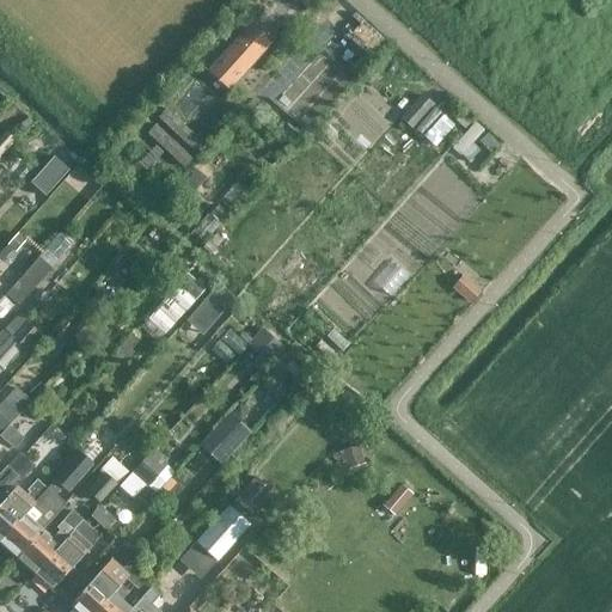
[(215,67),(232,81),(267,43),(250,29),(215,67)]
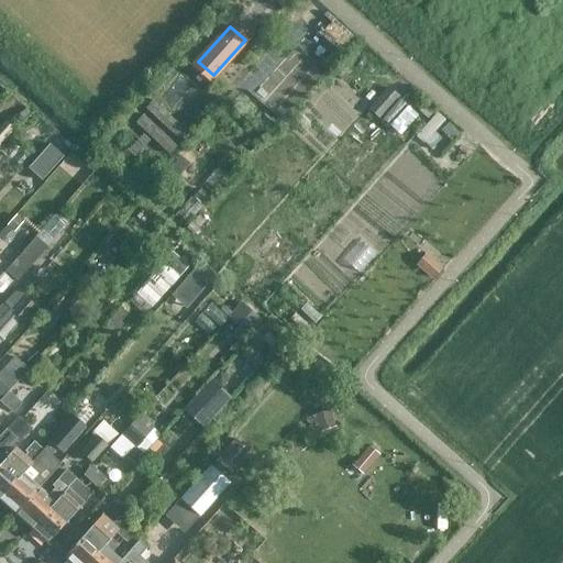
[(378,119),(398,97),(387,87),(367,108),(378,119)]
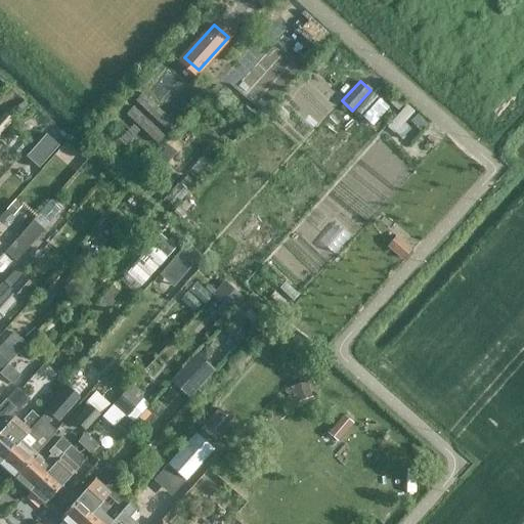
[(372,126),(388,107),(378,98),(361,117),(372,126)]
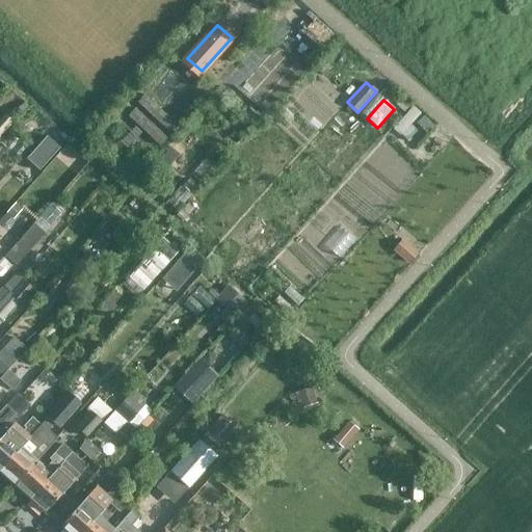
[(399,136),(419,113),(411,106),(392,129),(399,136)]
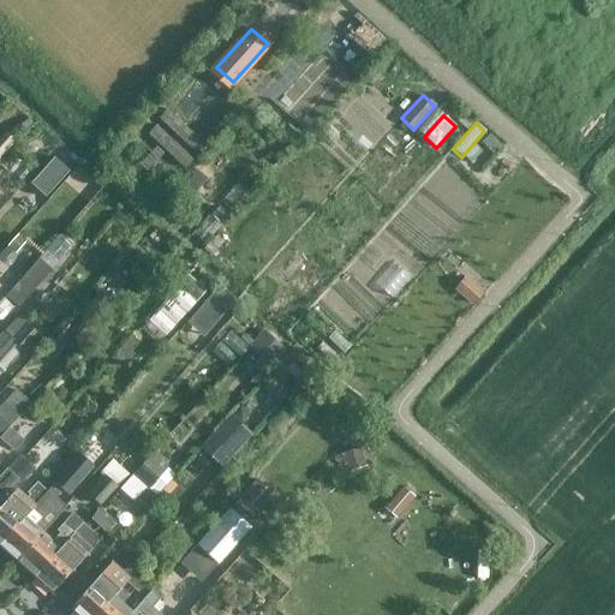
[(500,144),(488,133),(479,143),(490,154),(500,144)]
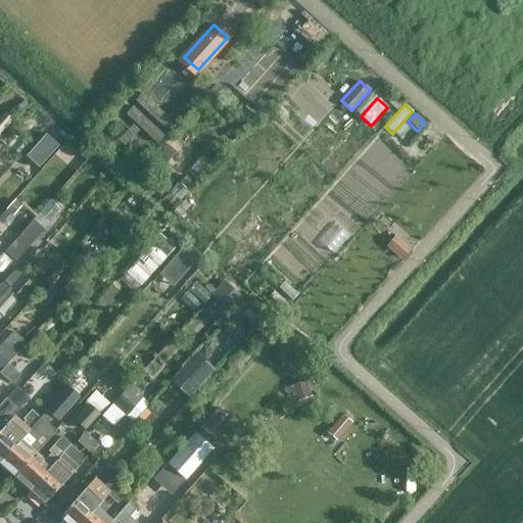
[(48,135),(30,157),(43,169),(61,145),(48,135)]
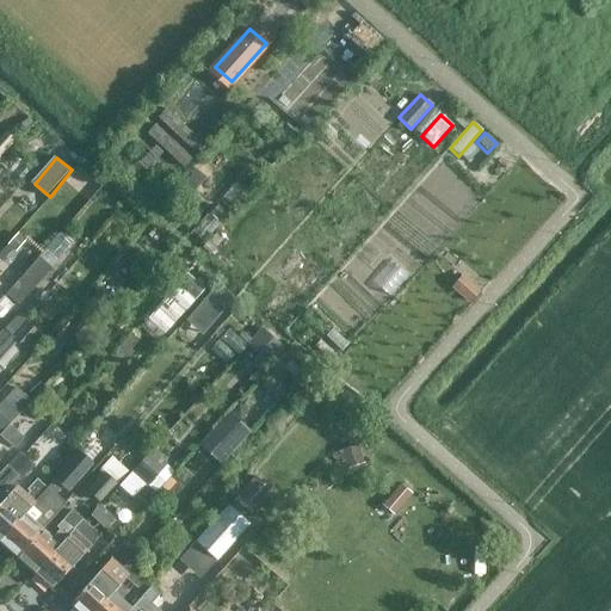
[(0,313),(6,318),(72,244),(60,233),(0,300),(0,313)]
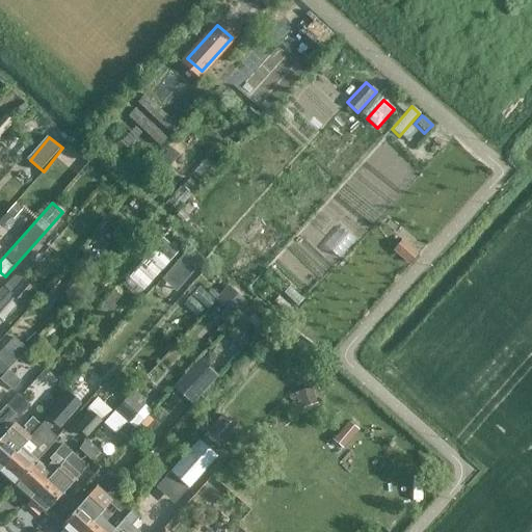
[(394,250),(407,263),(416,253),(402,240),(394,250)]
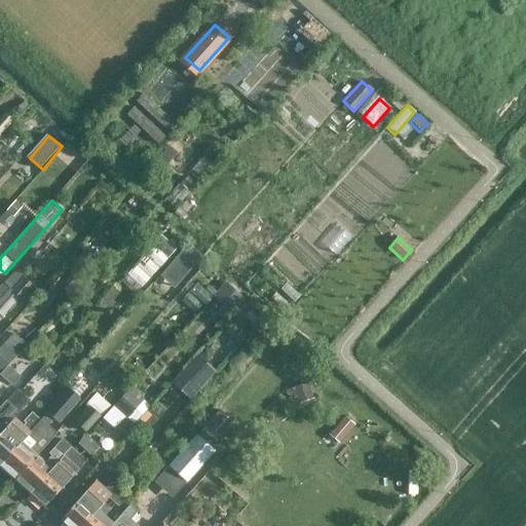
[(177,287),(198,255),(184,245),(161,276),(177,287)]
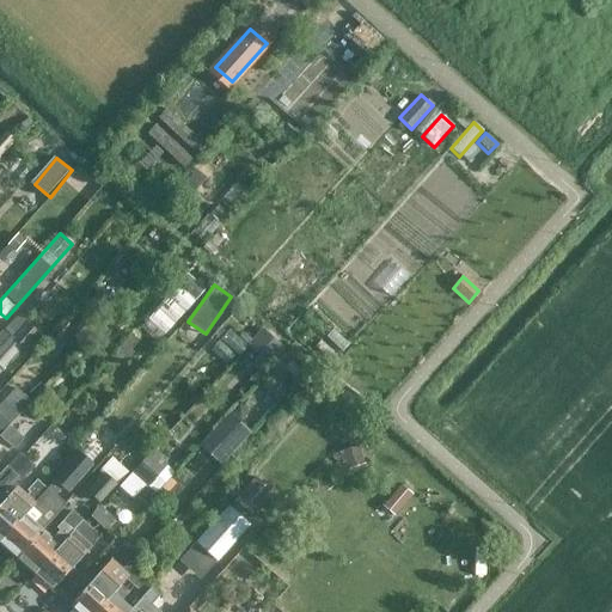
[(177,287),(151,318),(166,331),(193,299),(177,287)]
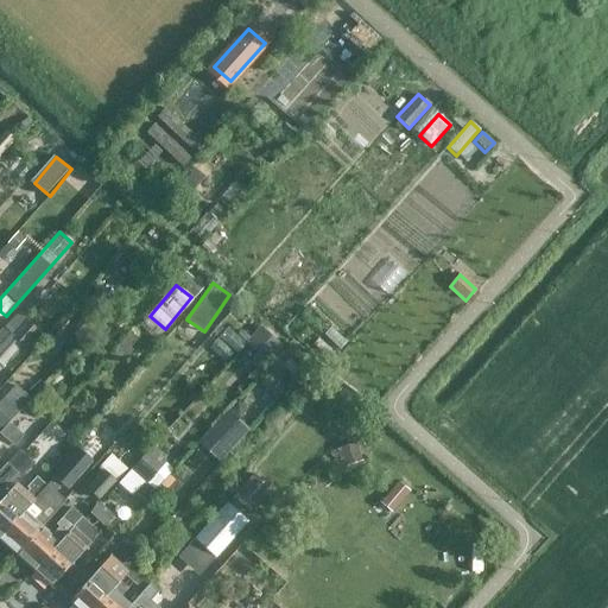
[(4,328),(11,334),(26,317),(19,311),(4,328)]
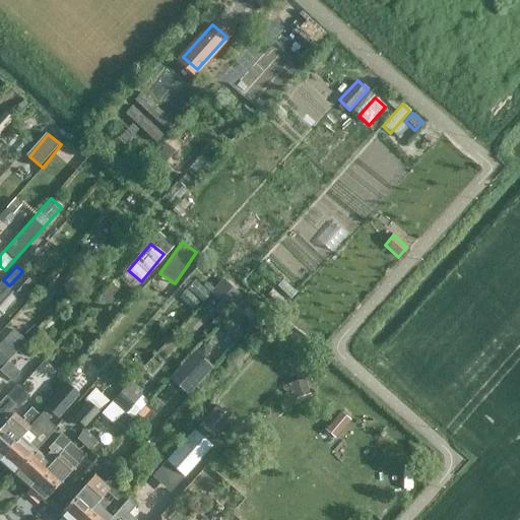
[(220,277),(212,289),(195,279),(189,289),(225,312),(240,288),(220,277)]
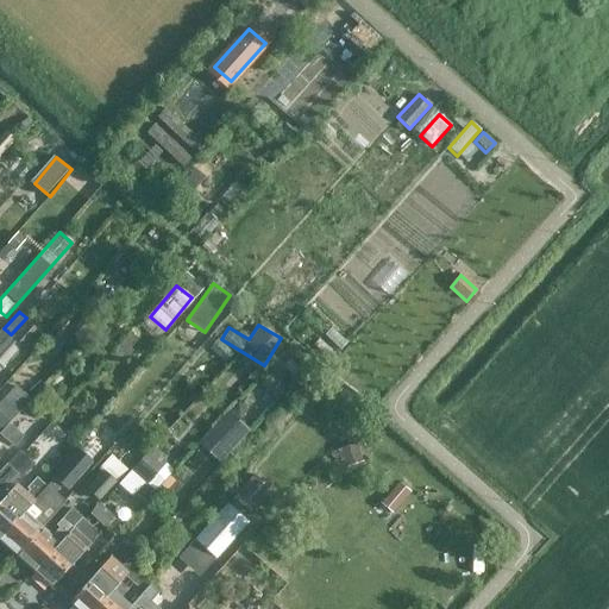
[(11,334),(0,346),(0,365),(1,366),(22,345),(11,334)]
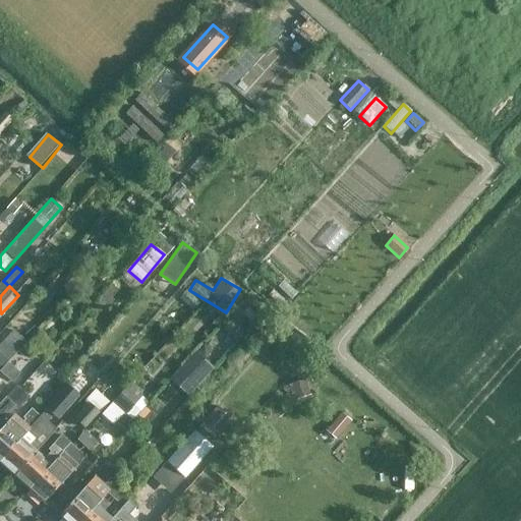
[(13,353),(35,330),(25,321),(3,345),(13,353)]
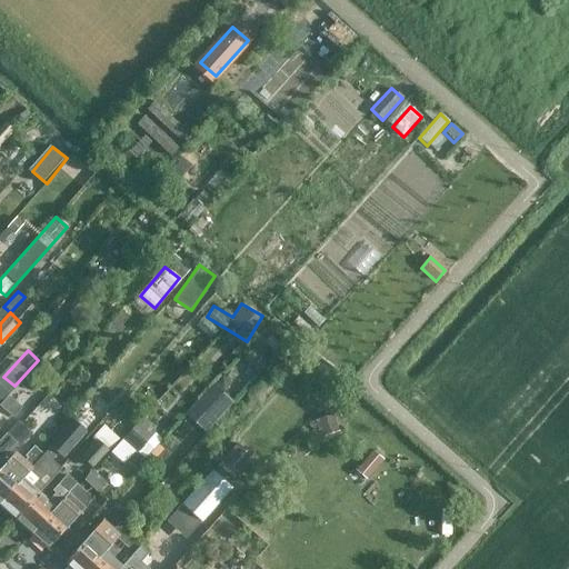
[(221,376),(215,383),(222,391),(227,387),(227,380),(221,376)]
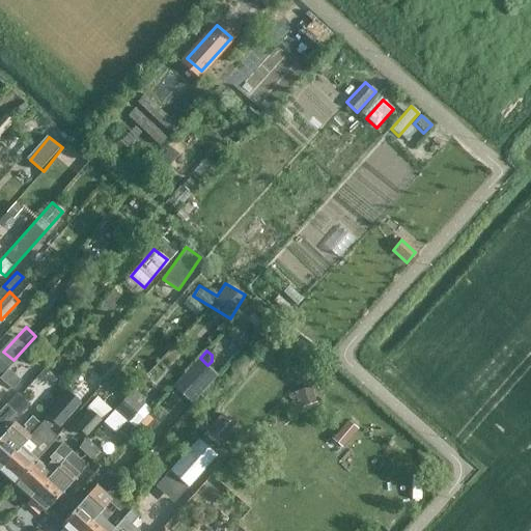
[(198,359),(180,378),(199,394),(216,375),(198,359)]
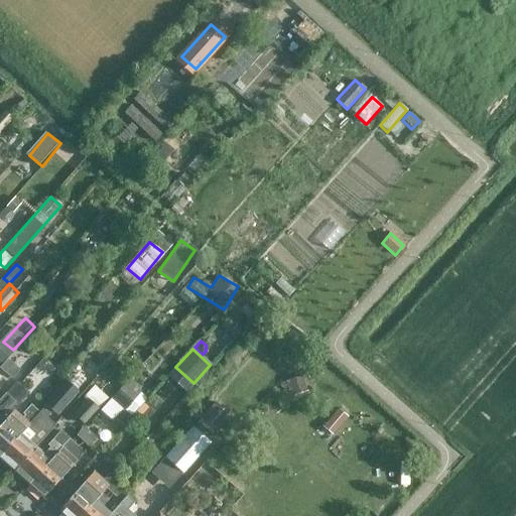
[(111,404),(127,418),(146,397),(130,383),(111,404)]
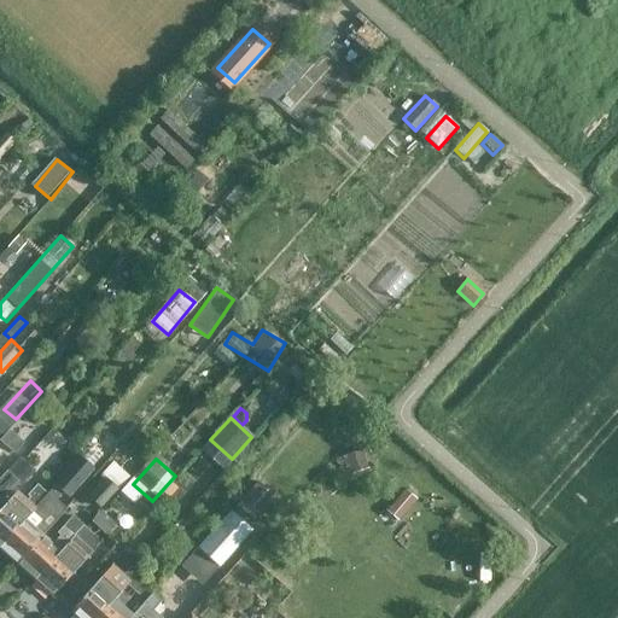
[(99,507),(128,476),(112,462),(100,476),(104,479),(88,497),(99,507)]
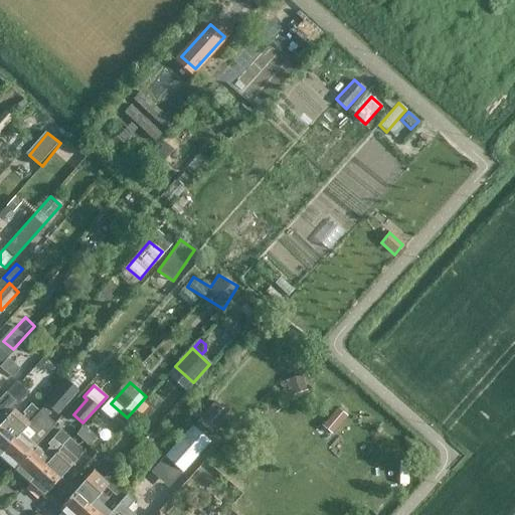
[(39,427),(47,418),(48,419),(55,412),(56,412),(65,402),(46,386),(37,396),(45,403),(39,411),(30,403),(22,412),(39,427)]
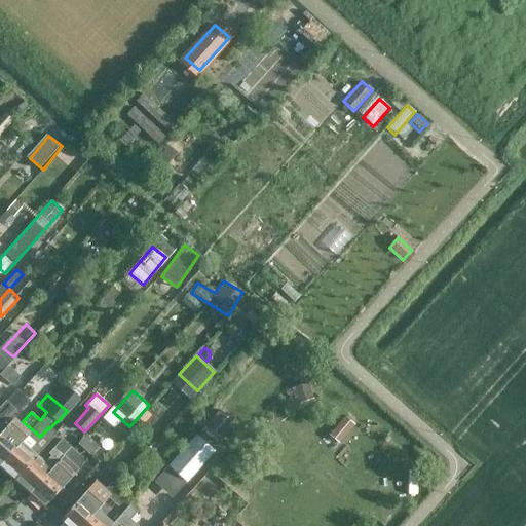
[(0,425),(14,409),(5,401),(0,406),(0,425)]
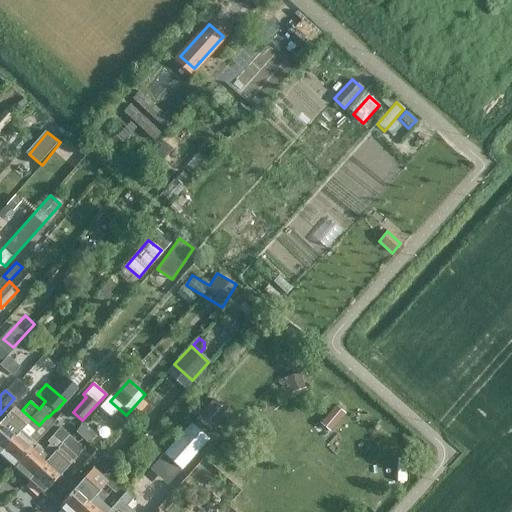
[(215,428),(229,413),(213,399),(200,414),(215,428)]
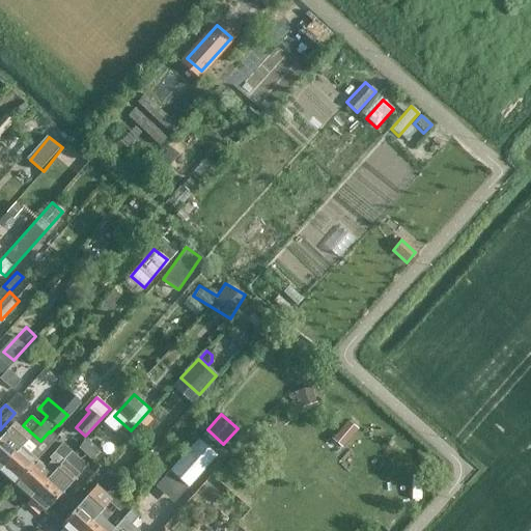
[(0,437),(0,469),(27,439),(21,432),(15,440),(5,431),(0,437)]
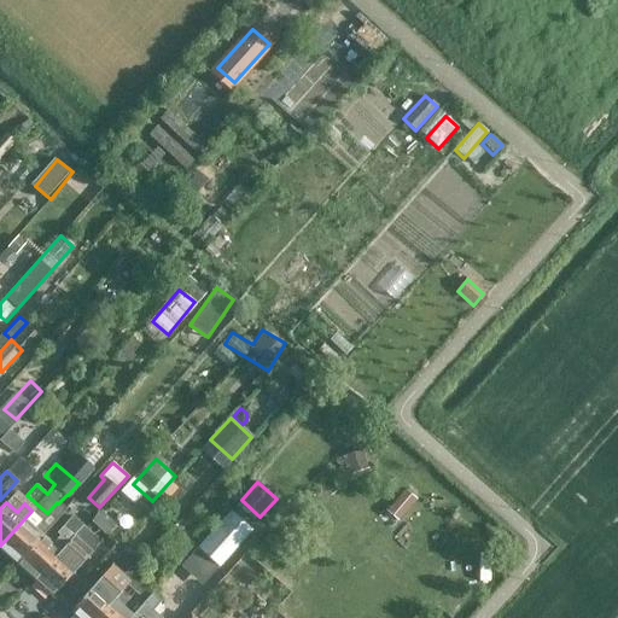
[(106,531),(115,522),(101,509),(92,519),(106,531)]
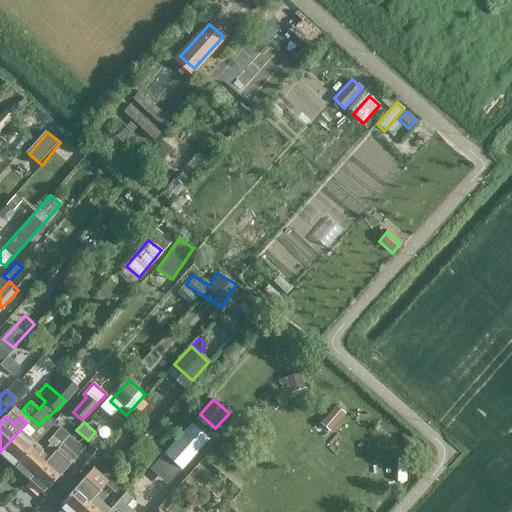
[(26,423),(0,452),(0,455),(13,467),(35,443),(26,436),(33,429),(26,423)]
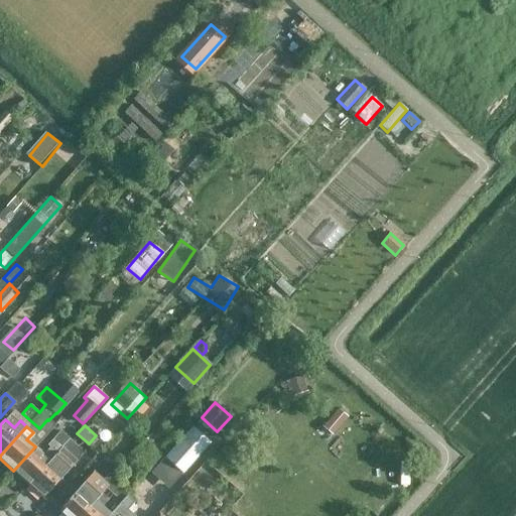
[(168,490),(181,474),(211,442),(192,426),(150,474),(168,490)]
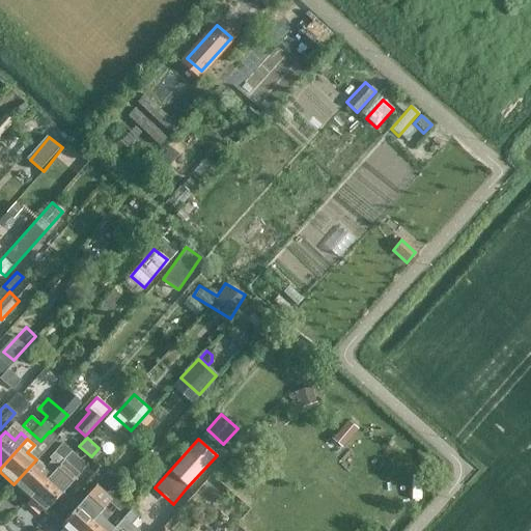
[(36,459),(14,484),(29,498),(71,451),(61,443),(49,457),(51,459),(45,468),(36,459)]
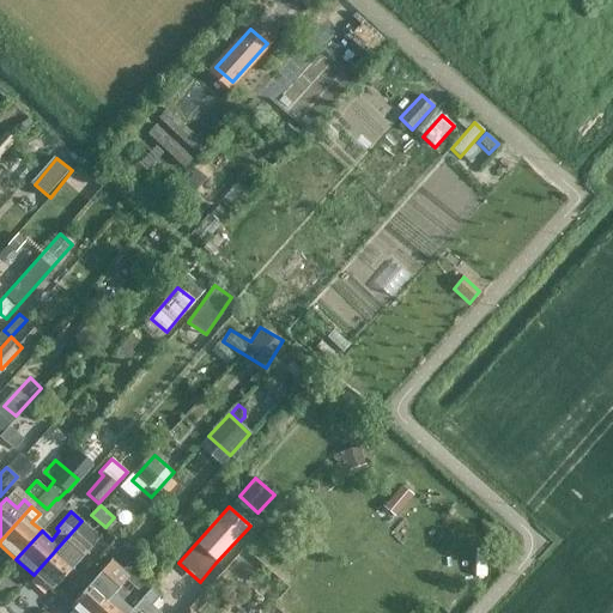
[(82,521),(34,575),(52,592),(77,563),(91,547),(97,535),(92,530),(82,521)]
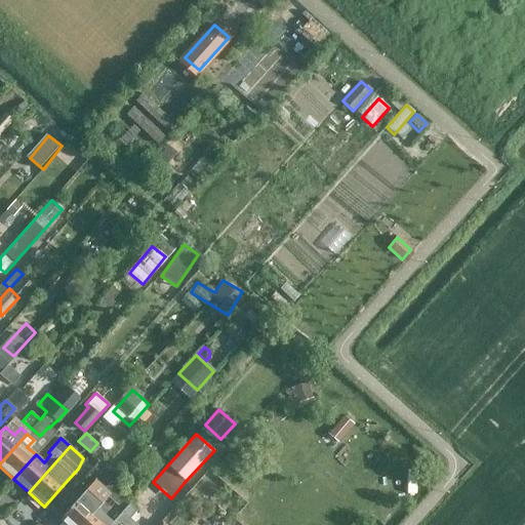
[(81,495),(72,506),(59,520),(65,524),(82,524),(104,501),(108,496),(116,488),(110,483),(105,488),(94,480),(81,495)]
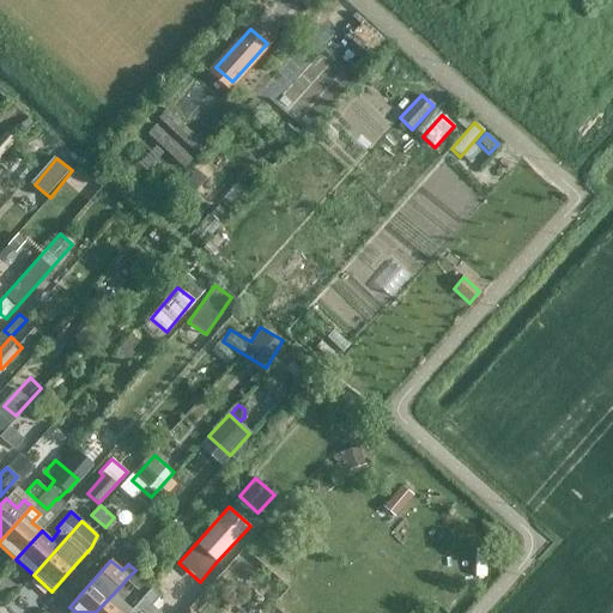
[(135,569),(135,570),(126,580),(134,587),(144,576),(135,569)]
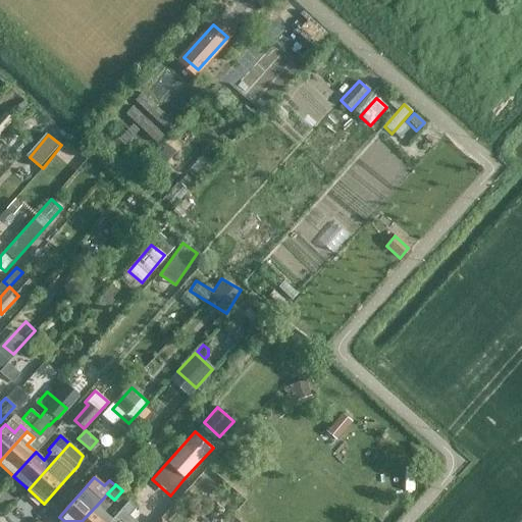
[(103,499),(82,521),(108,521),(111,519),(103,512),(109,505),(103,499)]
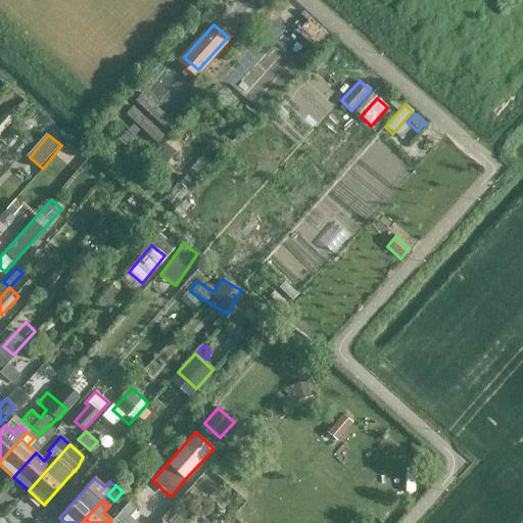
[(111,520),(108,522),(136,522),(137,522),(129,516),(136,509),(128,502),(111,520)]
